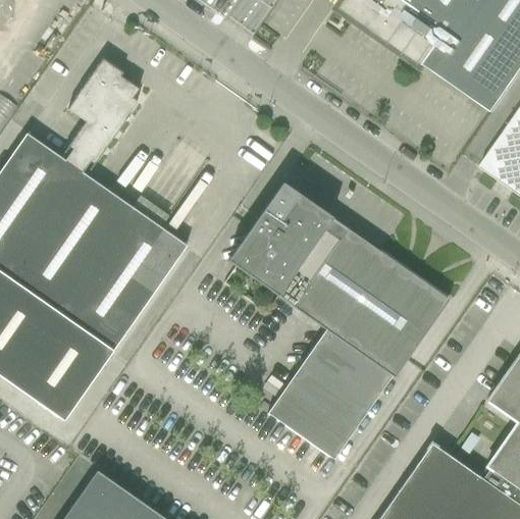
[(346,0),(348,2),(350,10),(347,14),(424,67),(426,64),(494,111),(519,72),(519,0),(346,0)]
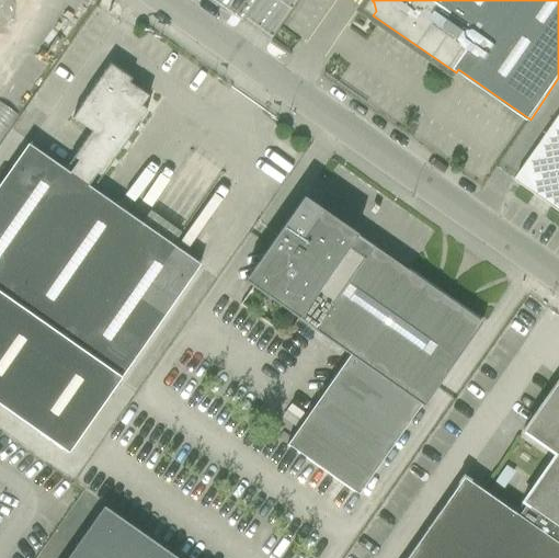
[(29,141),(0,183),(0,402),(69,452),(122,377),(201,263),(89,184),(98,172),(101,174),(95,181),(98,182),(148,109),(143,105),(149,94),(129,80),(130,79),(130,80),(133,78),(111,63),(73,116),(92,129),(69,162),(70,163),(76,156),(79,159),(70,171),(29,141)]
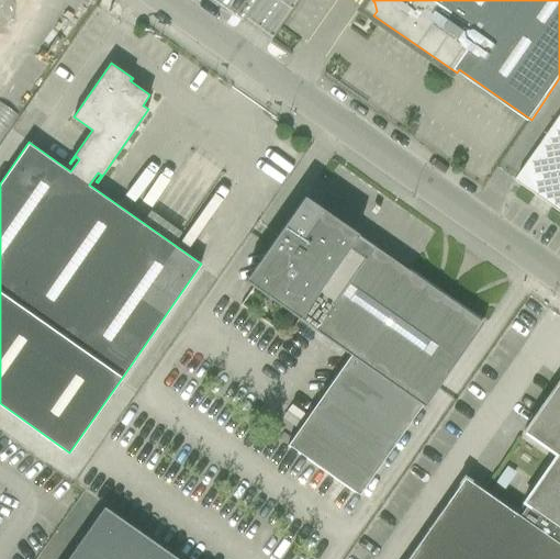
[(559,118),(530,160),(518,179),(559,209),(559,118)]
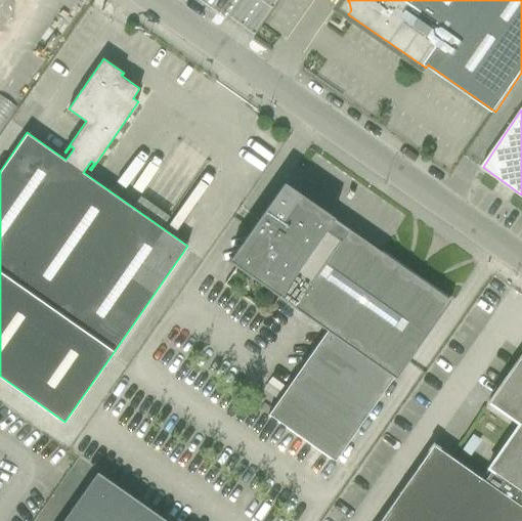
[(0,140),(0,161),(11,145),(1,139),(0,140)]
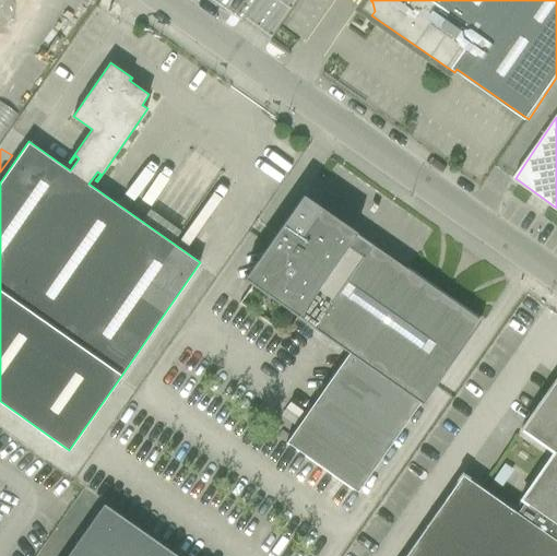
[(421,402),(478,319),(478,318),(480,316),(410,267),(407,269),(311,201),(303,194),(244,279),(350,352),(287,441),(358,491),(421,402)]
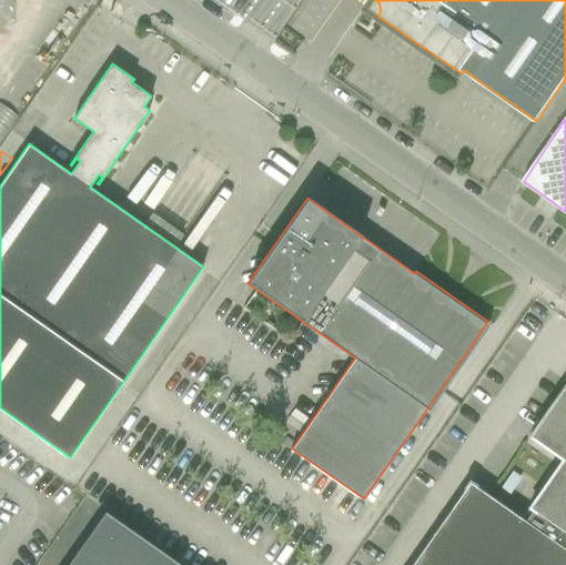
[(470,482),(411,564),(565,564),(565,384),(531,435),(564,458),(531,507),(533,510),(525,521),(470,482)]
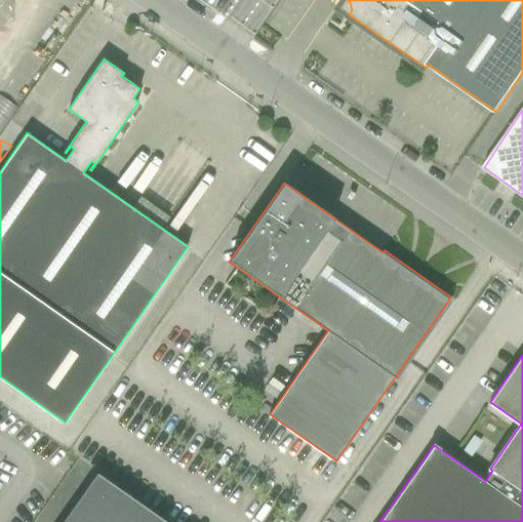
[(262,408),(267,412),(268,412),(272,406),(272,405),(267,402),(266,402),(262,408)]
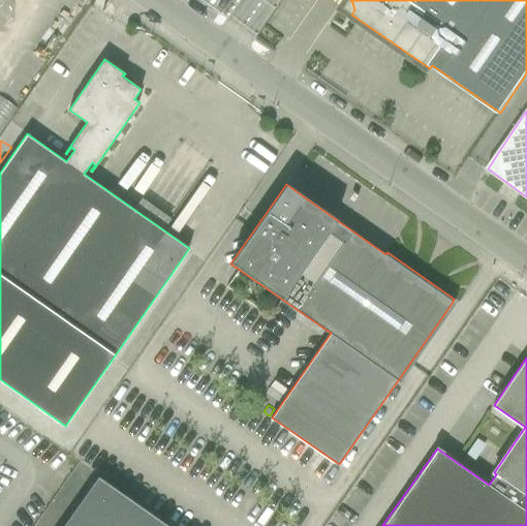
[(169,525),(98,475),(62,525),(169,525)]
